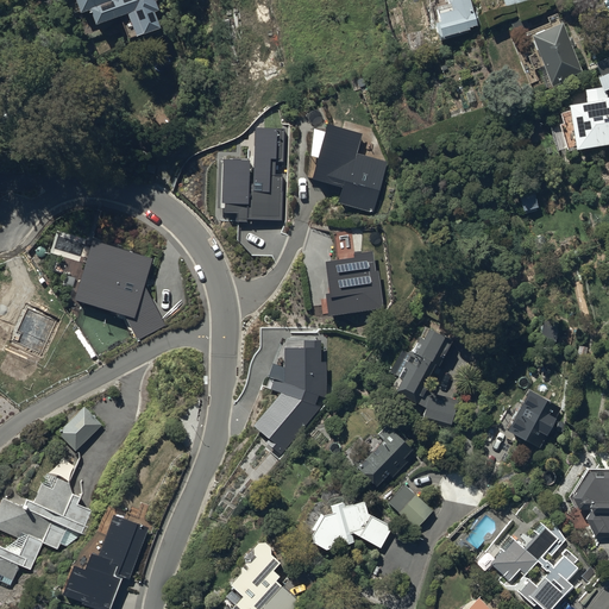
[(76,0),(81,13),(90,10),(96,25),(127,13),(136,36),(161,27),(154,11),(159,10),(155,0),(76,0)]
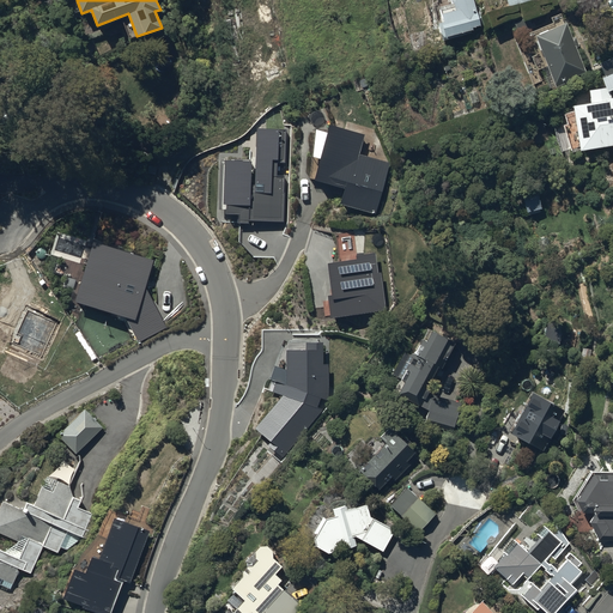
[(477,12),(473,0),(450,0),(450,1),(453,0),(455,10),(442,12),(443,20),(441,20),(444,36),(473,30),(472,26),(485,23),(481,11),(477,12)]
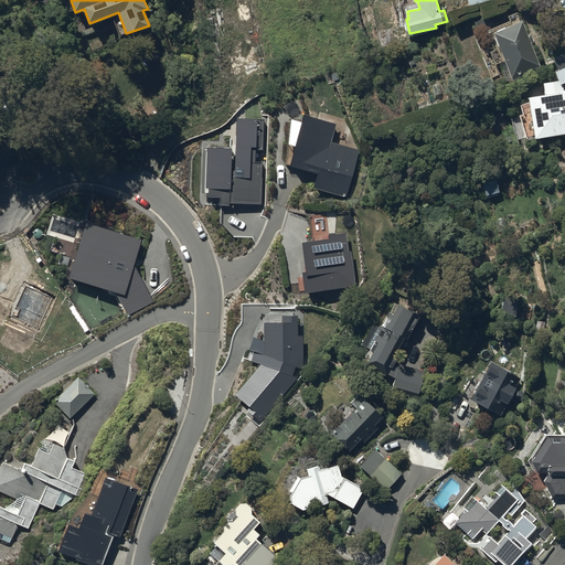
[(540,66),(522,21),(519,22),(516,17),(492,27),(488,16),(473,21),(479,33),(475,34),(492,78),(508,72),(512,81),(529,74),(528,71),(540,66)]
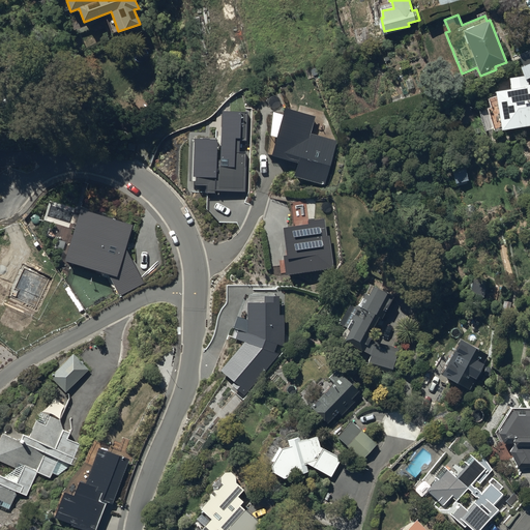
[(497,99),(498,105),(486,108),(493,131),(506,128),(505,126),(528,120),(528,125),(529,125),(529,84),(528,85),(527,79),(529,77),(529,48),(518,54),(522,65),(519,67),(522,76),(508,76),(511,95),(497,99)]
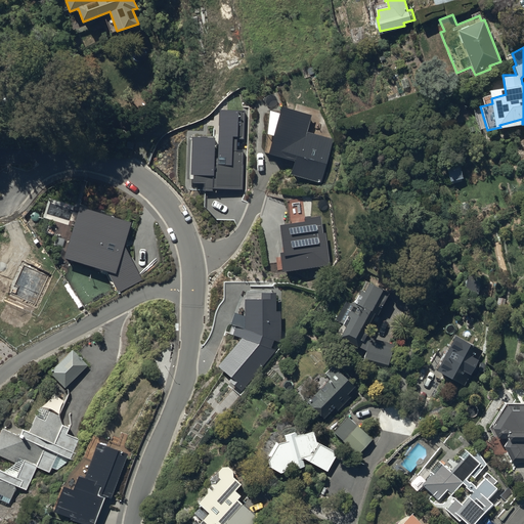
[(321,111),(297,103),(295,111),(281,106),(280,111),(268,110),(264,153),(294,162),(290,174),(320,182),(333,139),(330,138),(331,131),(321,111)]
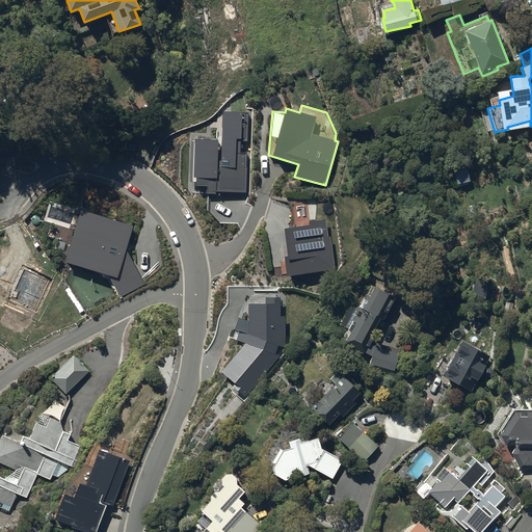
[(471,181),(466,162),(452,166),(457,185),(471,181)]
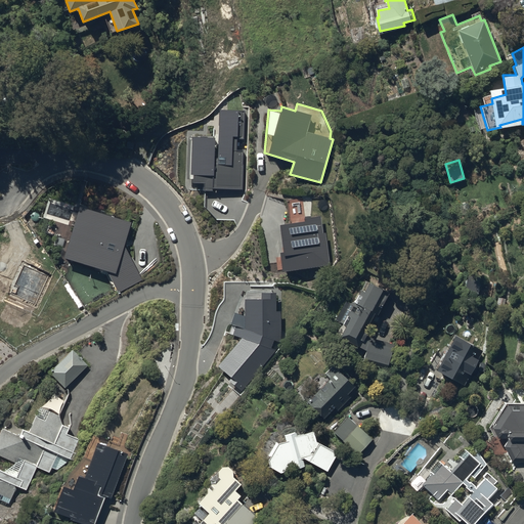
[(389,293),(365,279),(353,304),(346,300),(335,319),(343,323),(337,335),(365,350),(361,365),(386,373),(394,344),(365,336),(367,332),(365,331),(375,313),(378,315),(389,293)]
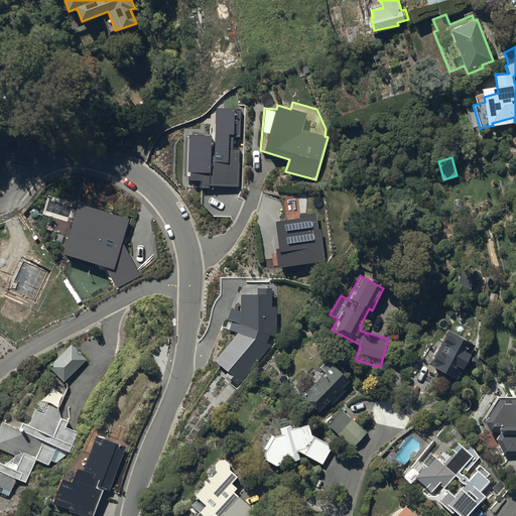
[(422,358),(431,363),(429,366),(458,380),(476,346),(448,331),(438,348),(430,344),(422,358)]
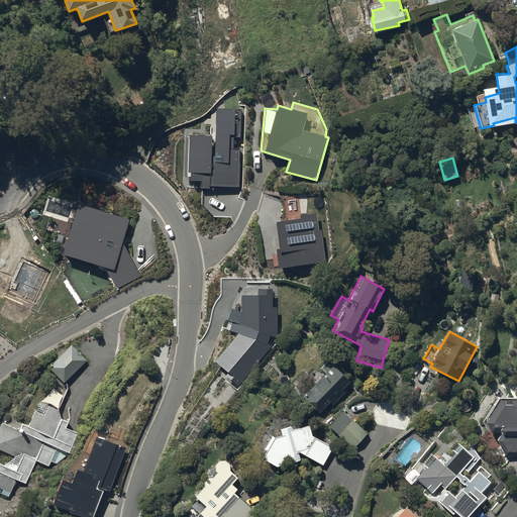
[(73,344),(48,367),(63,383),(87,360),(73,344)]
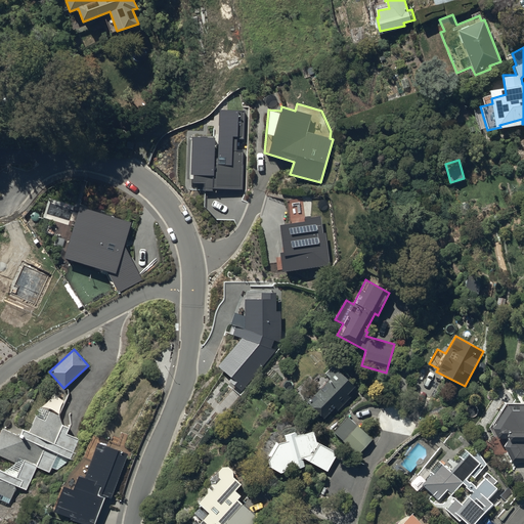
[(355,385),(332,364),(323,373),(330,378),(312,396),(310,394),(304,400),(324,419),(334,407),(338,411),(350,397),(348,394),(355,385)]
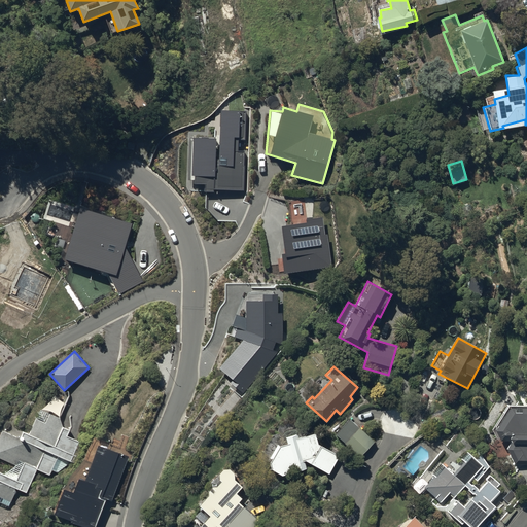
[(526,406),(506,406),(493,427),(495,428),(493,430),(499,441),(506,441),(510,443),(505,448),(515,464),(526,464),(526,406)]
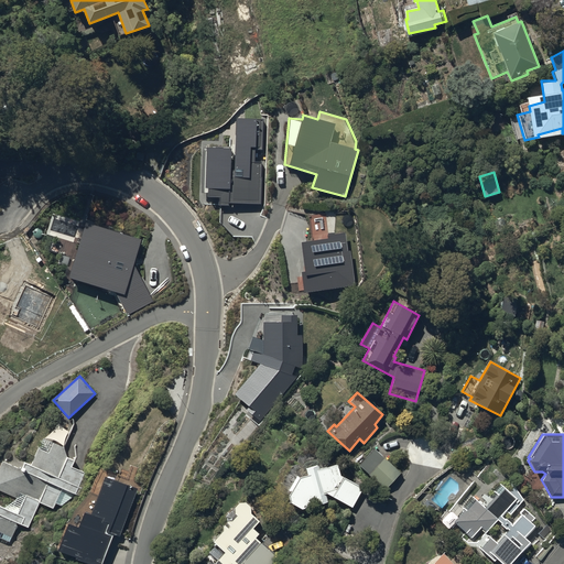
[(0,538),(9,542),(18,523),(28,528),(39,503),(53,510),(55,503),(62,506),(74,497),(74,496),(79,498),(90,475),(75,468),(79,458),(68,453),(69,451),(42,438),(32,462),(25,459),(21,468),(18,466),(17,468),(2,462),(0,466),(0,490),(17,498),(7,506),(0,502),(0,538)]
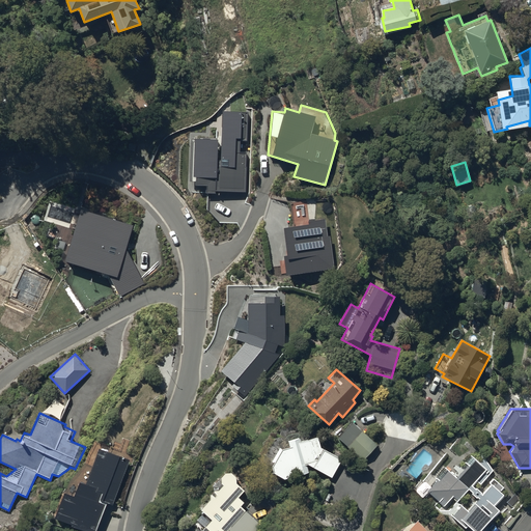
[(376,445),(361,430),(346,446),(362,462),(376,445)]
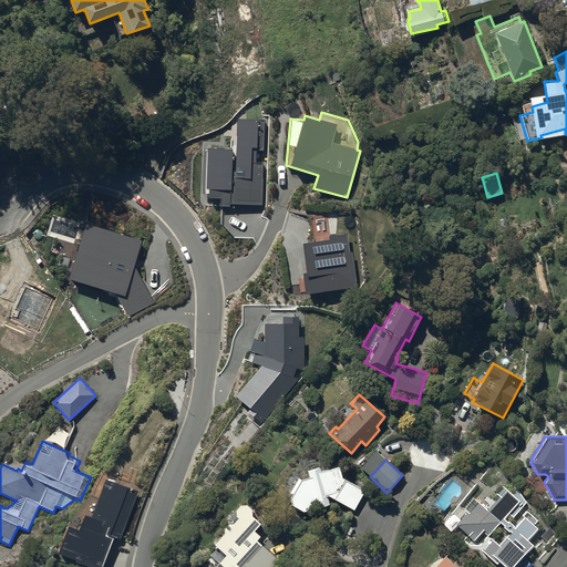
[(364,491),(342,478),(340,466),(321,471),(320,467),(308,471),(309,477),(300,480),(291,496),(292,505),(305,513),(317,501),(318,507),(339,503),(339,502),(354,509),(364,491)]
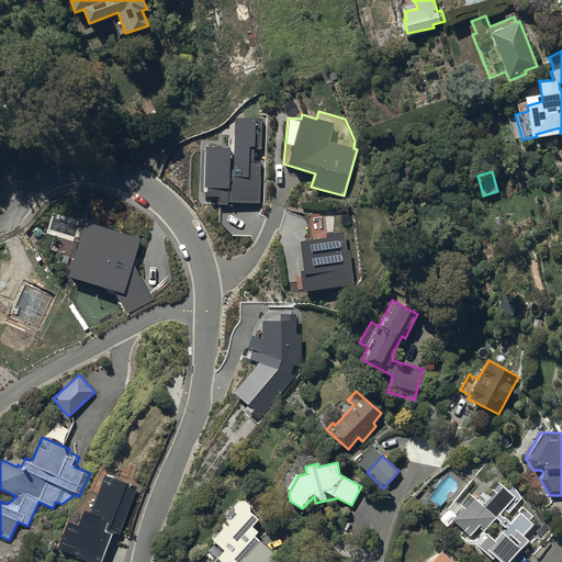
[(136,486),(104,474),(103,478),(99,476),(93,492),(96,492),(90,508),(81,505),(79,512),(81,513),(77,524),(67,519),(56,550),(70,555),(68,559),(76,561),(102,561),(114,532),(120,534),(136,486)]
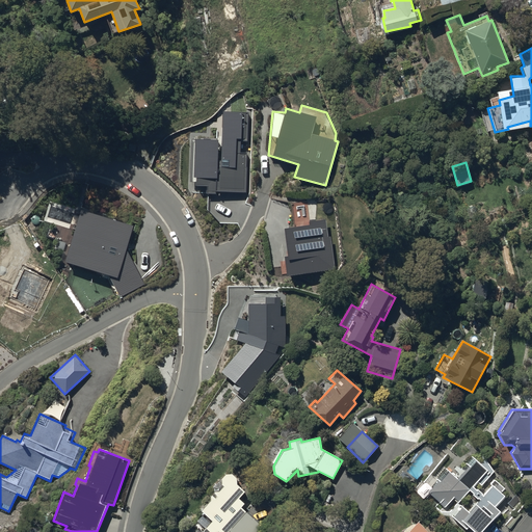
[(475,531),(480,531),(499,510),(495,506),(503,497),(504,496),(500,493),(504,487),(496,480),(490,485),(493,486),(483,497),(481,495),(482,494),(477,488),(477,489),(473,486),(477,481),(482,485),(494,472),(486,459),(485,459),(480,463),(473,457),(466,464),(469,468),(458,480),(449,472),(441,482),(439,481),(428,493),(445,507),(453,498),(458,502),(470,489),(474,494),(473,495),(480,501),(470,513),(463,507),(454,519),(466,529),(469,526),(475,531)]
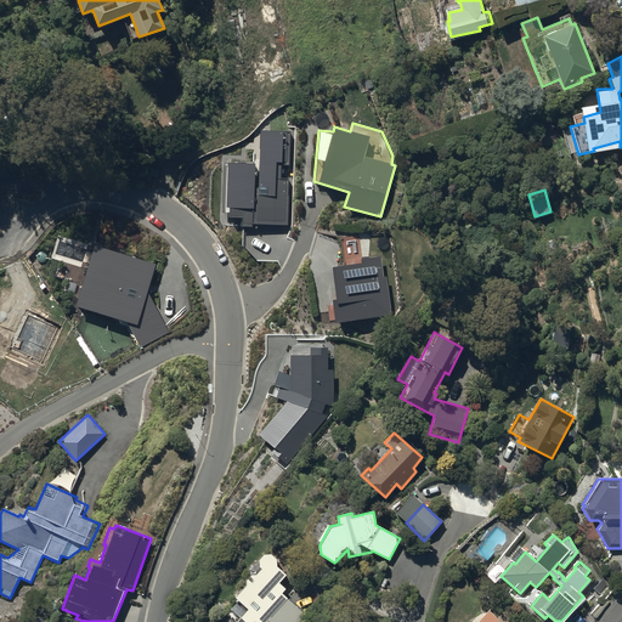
[(238,621),(299,621),(305,617),(282,593),(287,588),(283,586),(286,583),(282,580),(287,575),(277,565),(277,564),(277,563),(277,561),(277,560),(276,559),(276,558),(275,558),(275,557),(273,557),(273,555),(272,555),(272,554),(271,554),(270,554),(269,554),(267,554),(266,554),(265,554),(264,555),(263,555),(261,557),(261,558),(260,558),(260,559),(259,560),(259,561),(259,563),(259,564),(259,565),(260,566),(260,567),(261,569),(255,574),(250,574),(247,578),(247,584),(233,597),(237,600),(230,608),(239,617),(237,620),(238,621)]
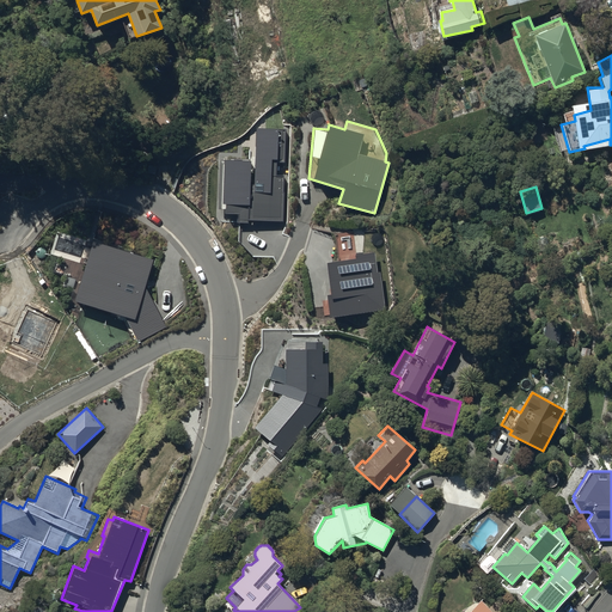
[(491,611),(481,600),(467,611),(491,611)]
